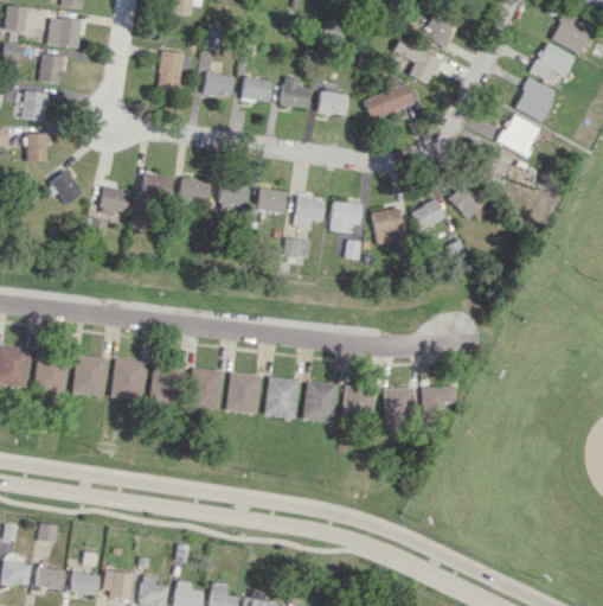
[(83,0),(62,0),(62,6),(82,10),(83,0)]
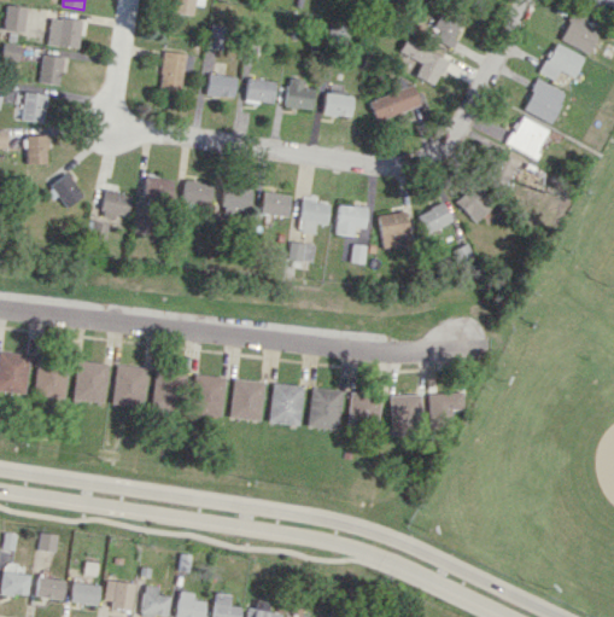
[(175,0),(174,13),(196,16),(197,4),(205,4),(205,0),(175,0)]
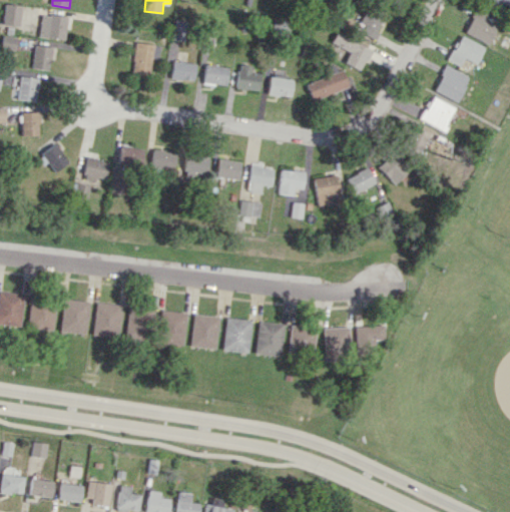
[(509,0),(485,0),(485,2),(509,11),(509,0)]
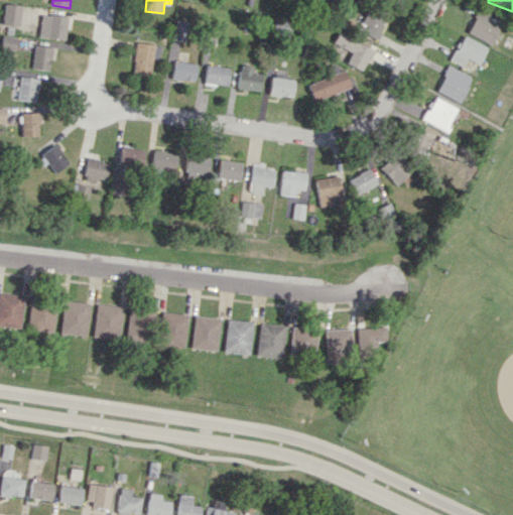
[(8,4),(5,24),(22,26),(24,6),(8,4)]
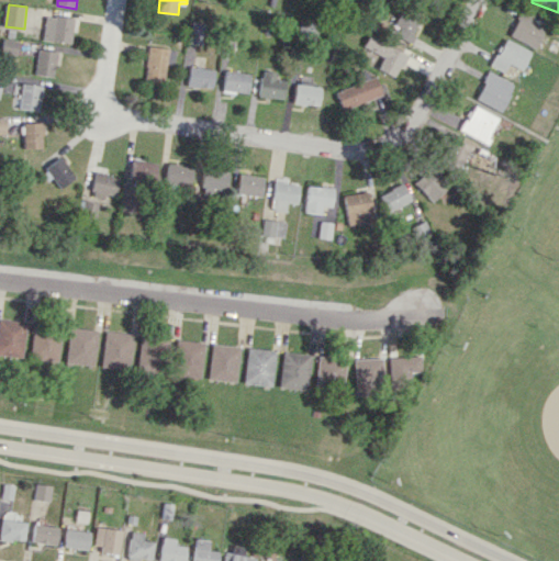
[(511,37),(537,48),(544,30),(533,25),(537,14),(523,9),(511,37)]
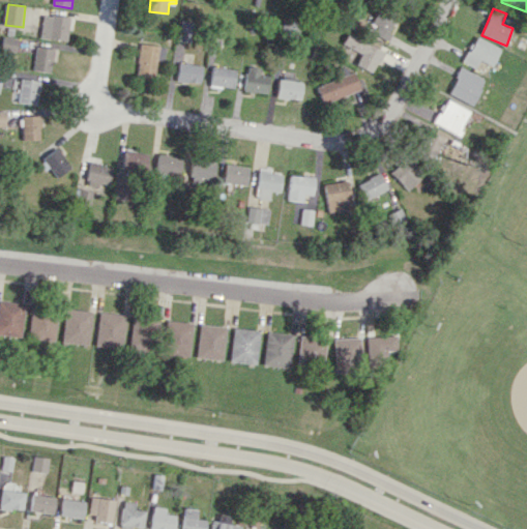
[(371,33),(388,41),(398,20),(380,11),(371,33)]
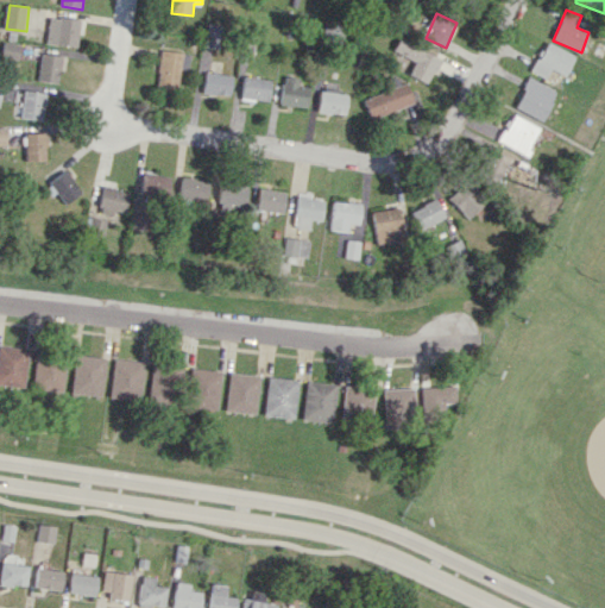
[(81,48),(83,20),(52,18),(49,45),(81,48)]
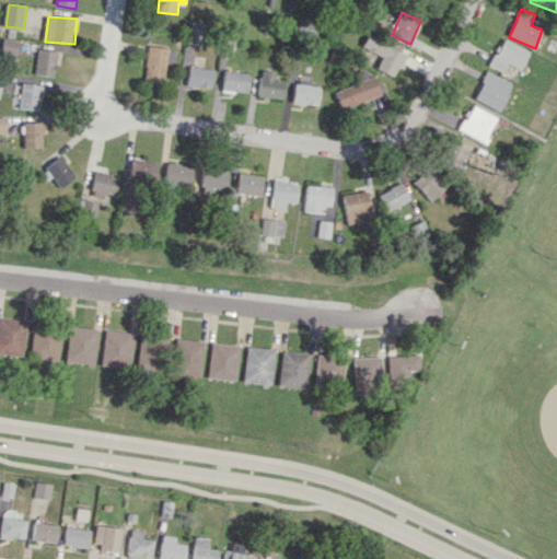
[(202,45),(205,24),(193,23),(190,44),(202,45)]
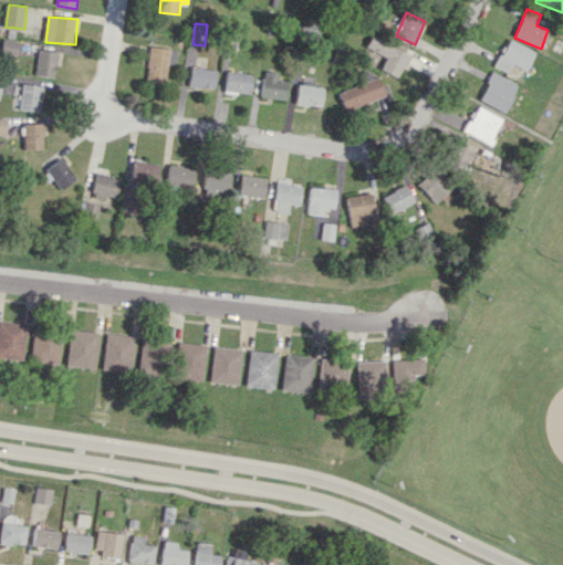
[(366,51),(387,59),(382,71),(402,79),(412,54),(372,38),(366,51)]
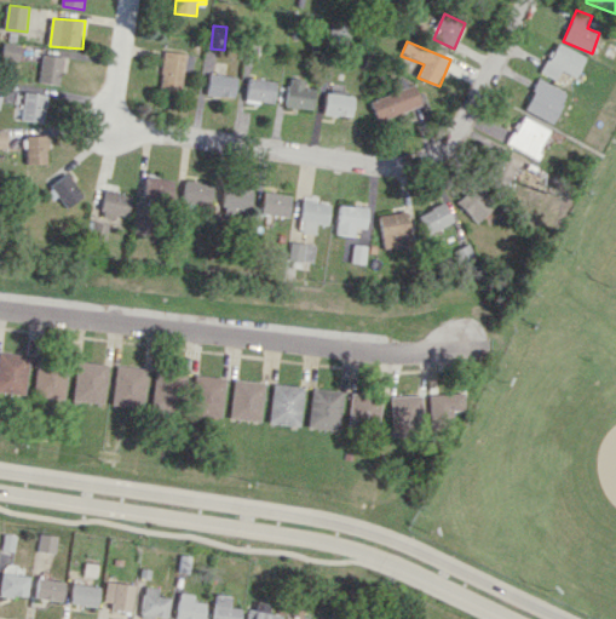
[(7,44),(5,58),(21,61),(23,46),(7,44)]
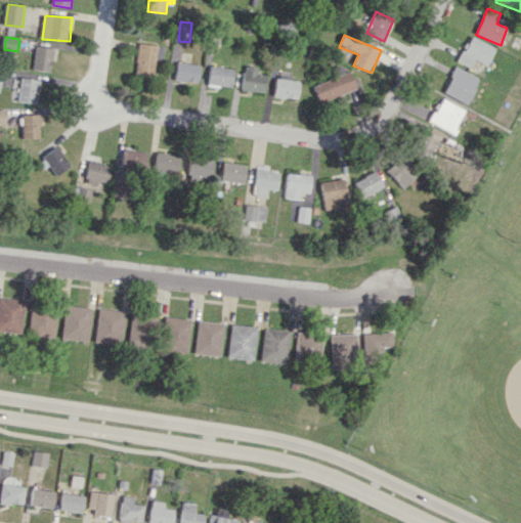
[(459,62),(471,68),(475,60),(487,66),(495,48),(471,37),(459,62)]
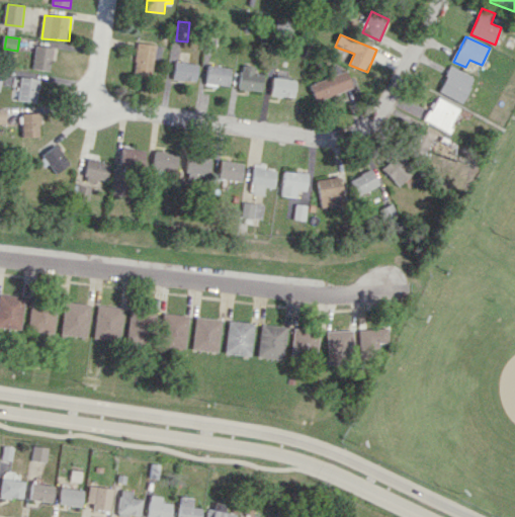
[(136,75),(154,76),(155,61),(162,61),(163,46),(138,45),(136,75)]
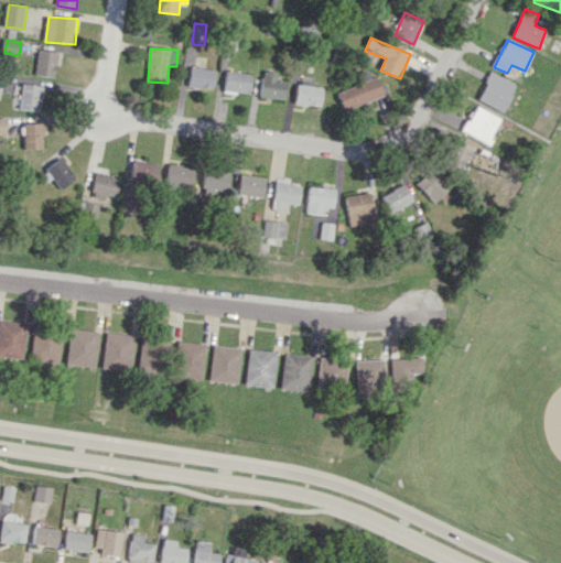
[(56,78),(60,53),(40,50),(36,75),(56,78)]
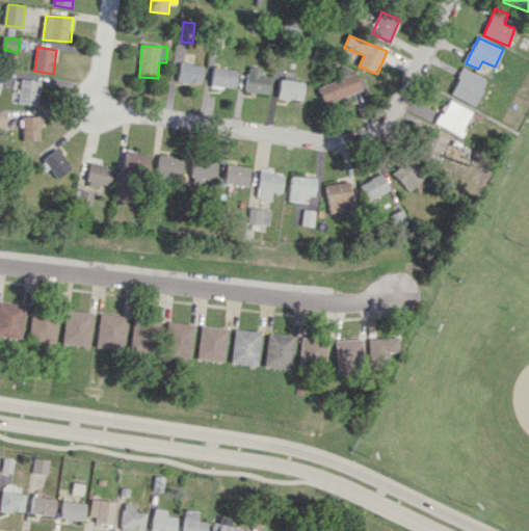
[(205,65),(181,63),(179,82),(203,84),(205,65)]
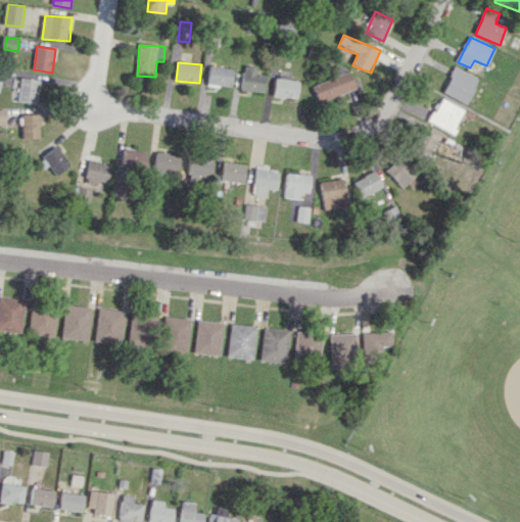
[(234,68),(211,66),(209,86),(233,88),(234,68)]
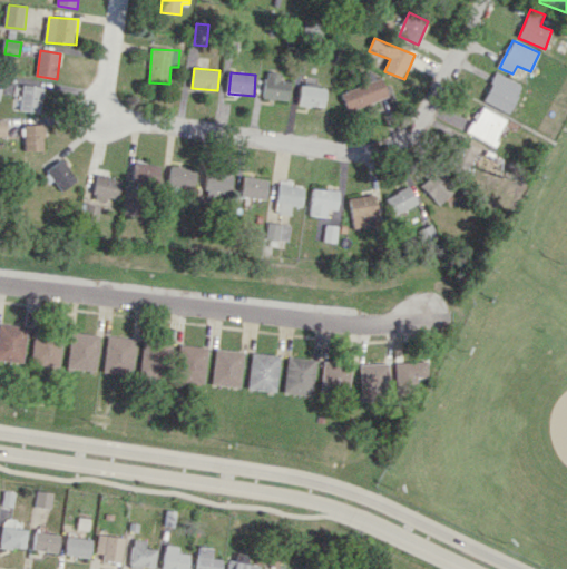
[(291,82),(281,81),(282,74),(267,72),(264,99),(289,101),(291,82)]
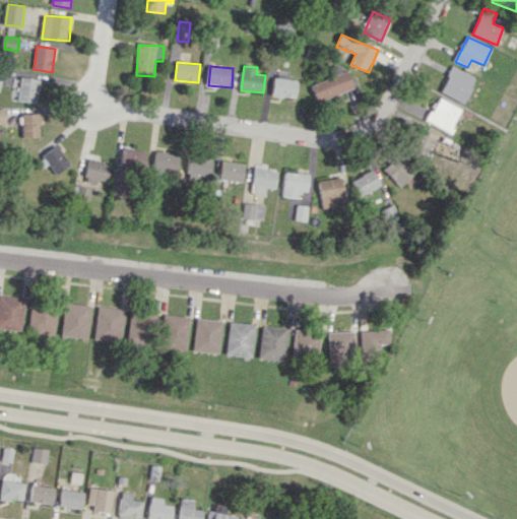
[(476,78),(453,66),(440,92),(464,104),(476,78)]
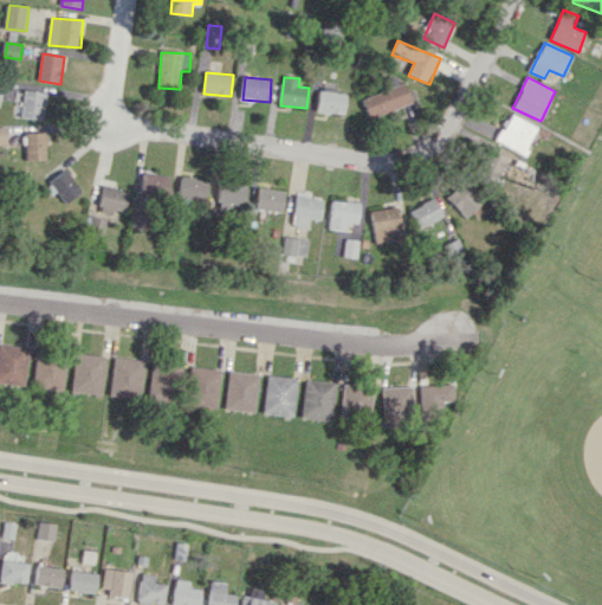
[(414,103),(406,83),(363,100),(370,120),(414,103)]
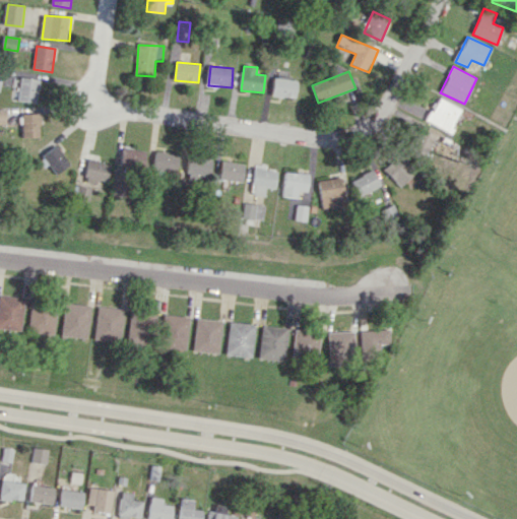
[(15,74),(4,73),(3,85),(14,86),(15,74)]
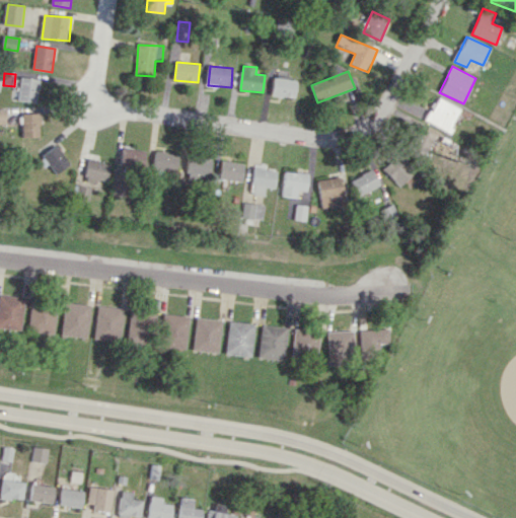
[(295,99),(298,79),(277,76),(274,95),(295,99)]
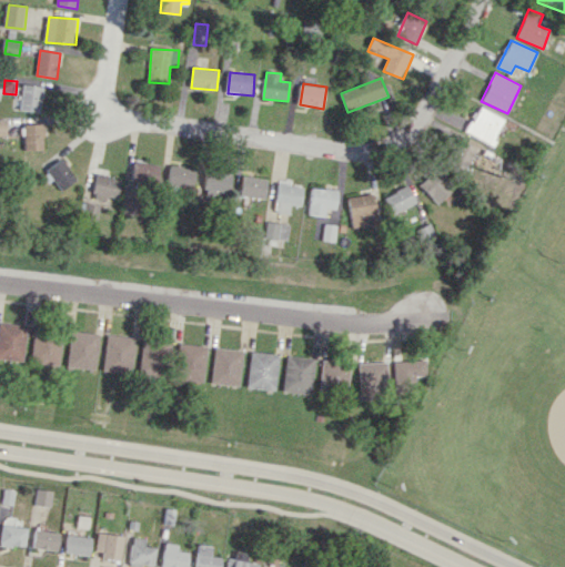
[(22,111),(41,113),(43,87),(23,85),(22,111)]
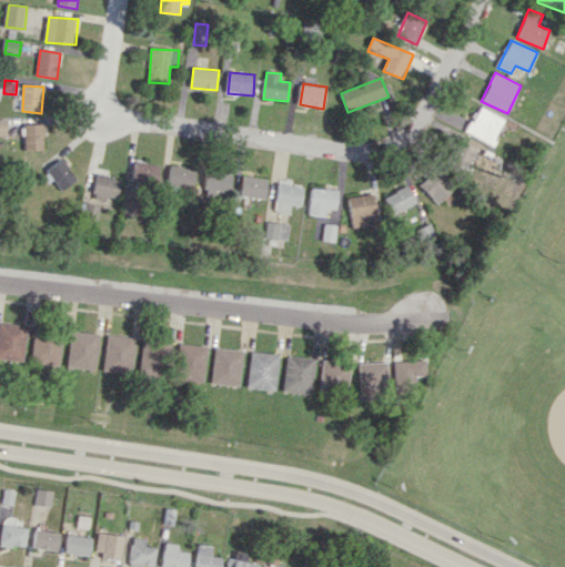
[(493,145),(504,118),(477,107),(466,133),(493,145)]
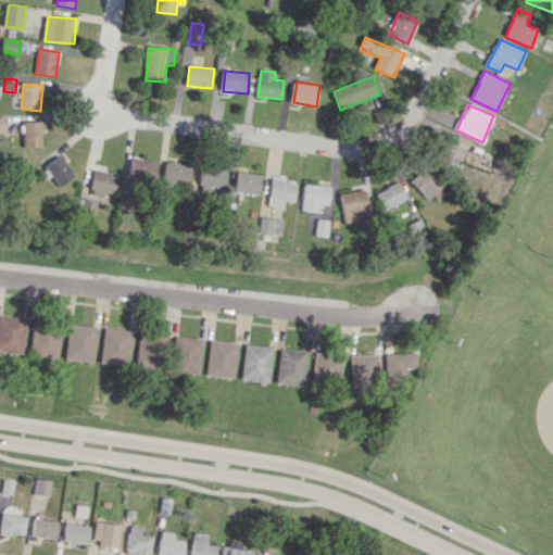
[(0,117),(0,134),(9,134),(8,117),(0,117)]
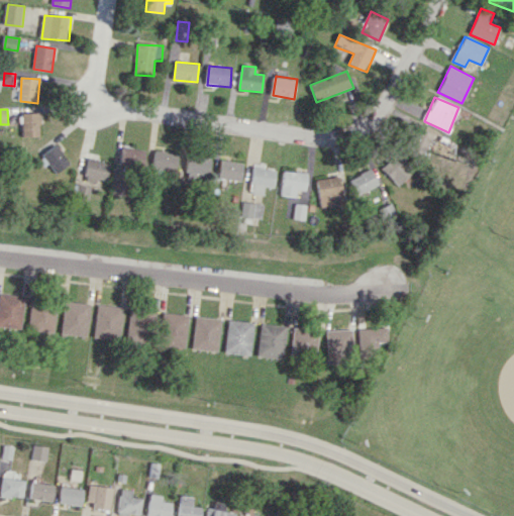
[(24,136),(41,136),(40,113),(23,113),(24,136)]
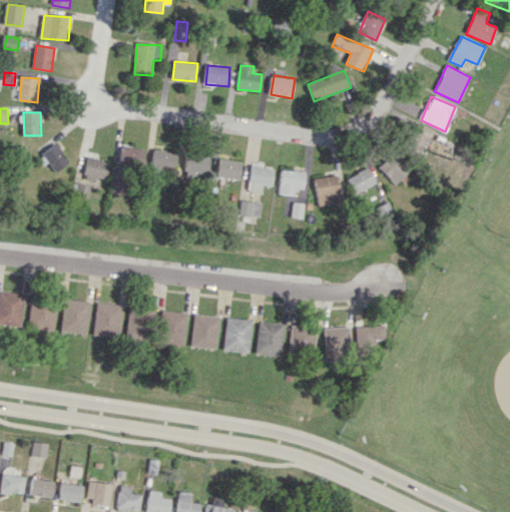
[(429,132),(412,126),(405,148),(423,153),(429,132)]
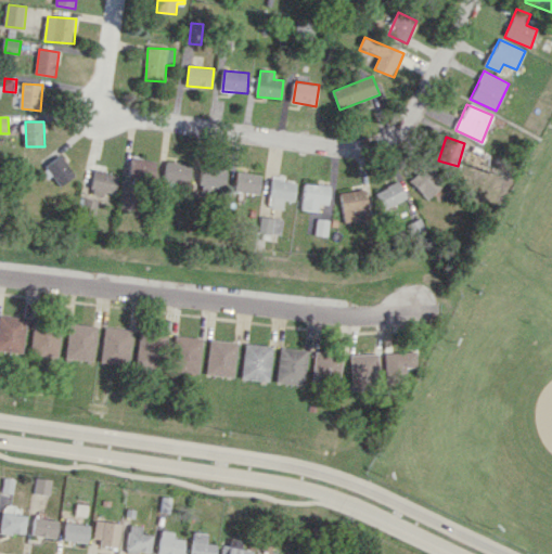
[(76,177),(63,155),(47,166),(61,187),(76,177)]
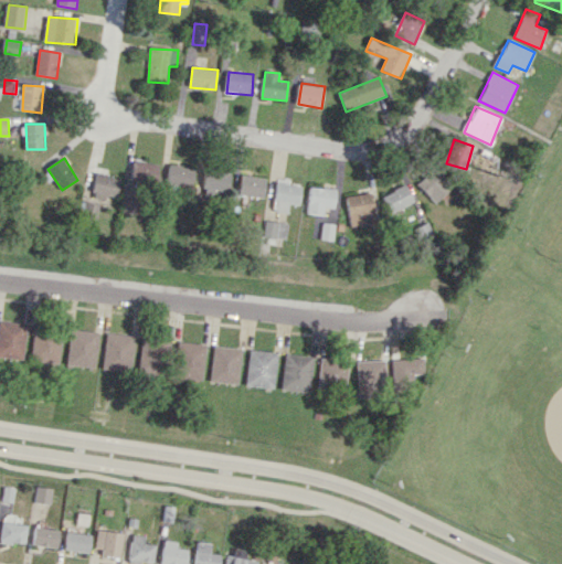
[(131,180),(157,184),(160,166),(135,161),(131,180)]
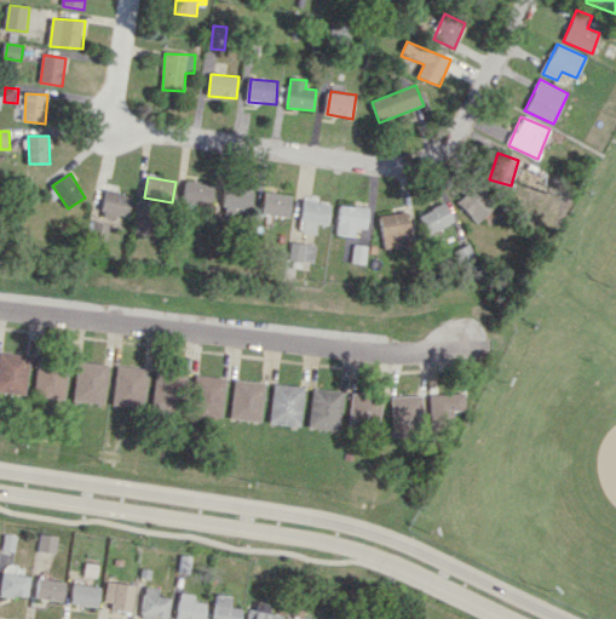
[(184,204),(213,205),(214,185),(185,183),(184,204)]
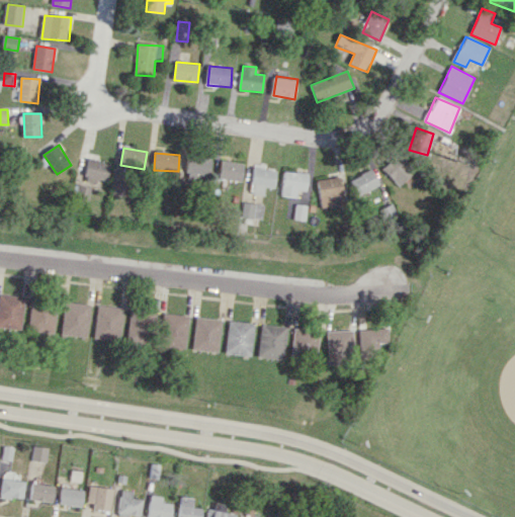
[(381,168),(399,187),(416,171),(398,153),(381,168)]
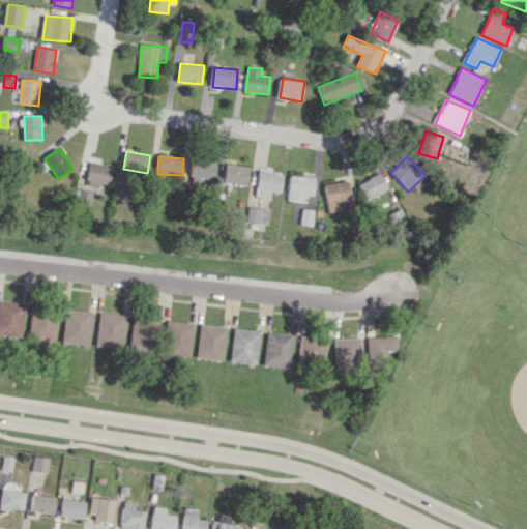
[(114,168),(91,164),(88,181),(111,185),(114,168)]
